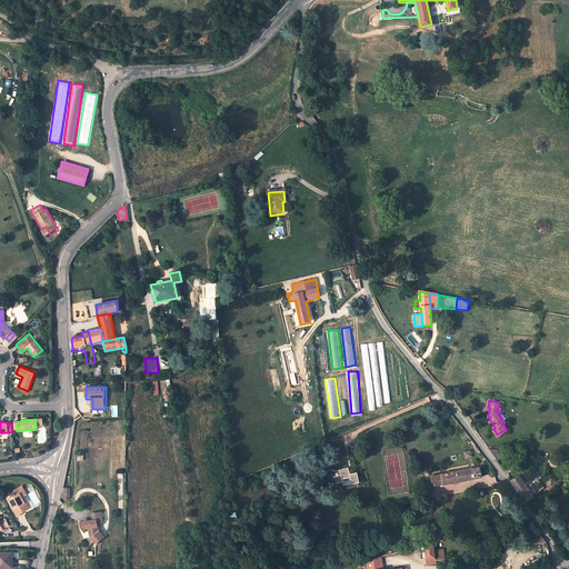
[(493,455),(497,459),(502,457),(502,451),(490,449),(493,455)]
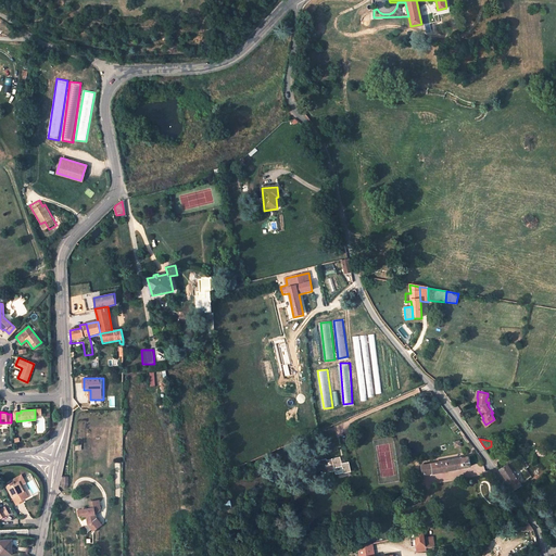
[(337,474),(352,470),(349,462),(342,463),(341,456),(321,460),(324,472),(336,469),(337,474)]
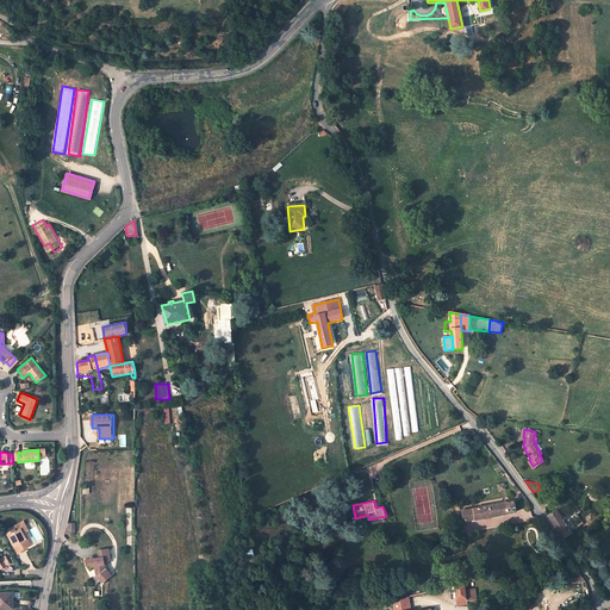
[(514,502),(461,514),(462,522),(516,511),(514,502)]
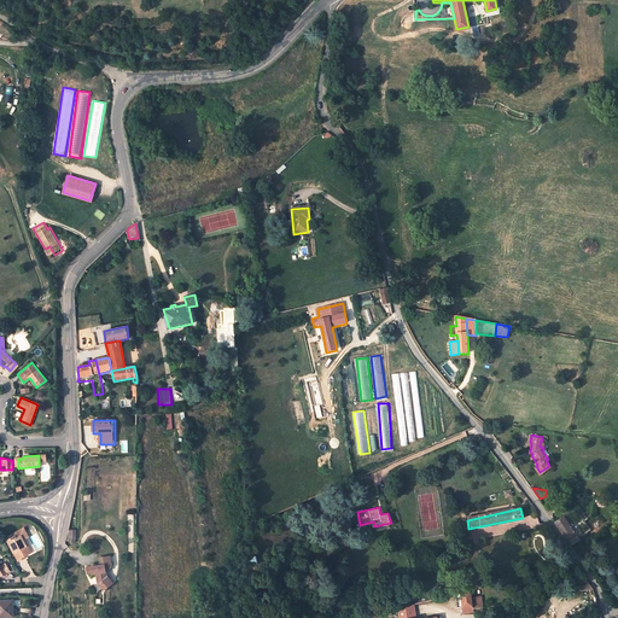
[(572,543),(579,538),(564,517),(557,523),(563,532),(571,544),(572,543)]
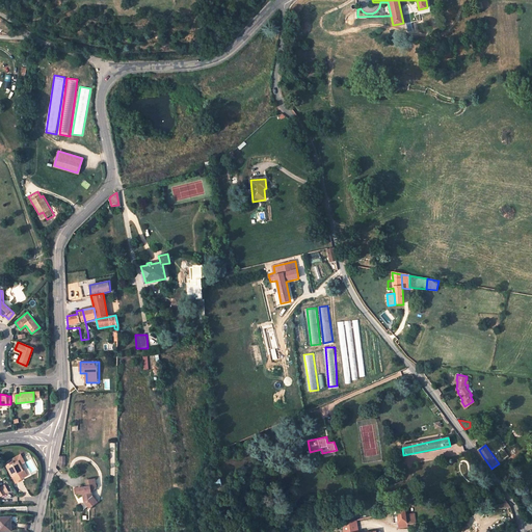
[(11,463),(14,462),(15,463),(18,461),(21,467),(25,463),(21,456),(10,461),(11,463)]
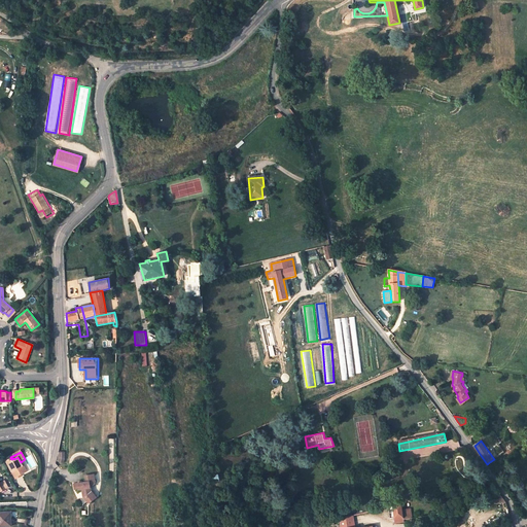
[(24,467),(21,462),(18,457),(14,459),(13,458),(11,459),(7,461),(15,479),(23,476),(20,469),(24,467)]
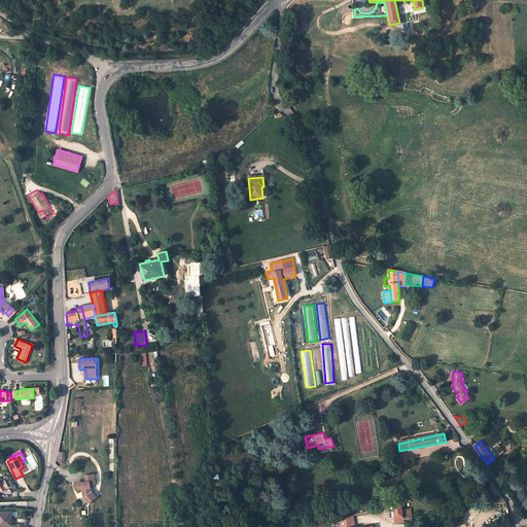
[(78,483),(74,484),(74,490),(82,489),(83,496),(89,503),(97,497),(91,489),(90,485),(91,485),(95,484),(94,476),(85,476),(85,482),(81,483),(81,481),(78,481),(78,483)]
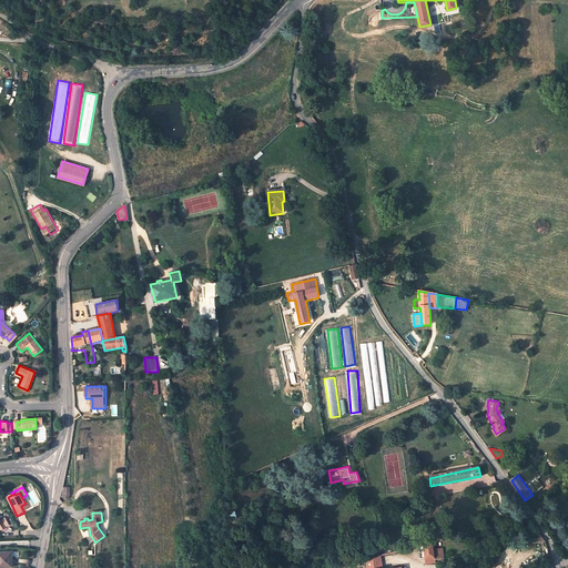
[(0,528),(9,525),(6,518),(0,520),(0,528)]
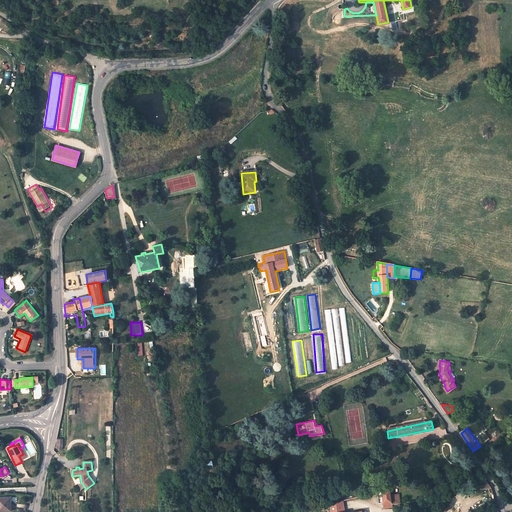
[(383,503),(392,502),(391,489),(383,491),(383,503)]
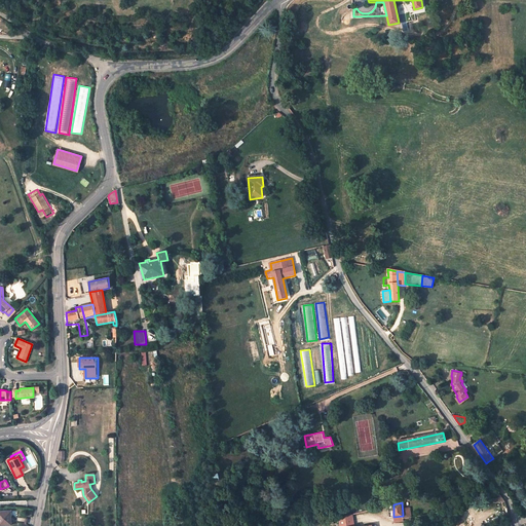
[(11,511),(0,511),(0,524),(11,524),(11,511)]
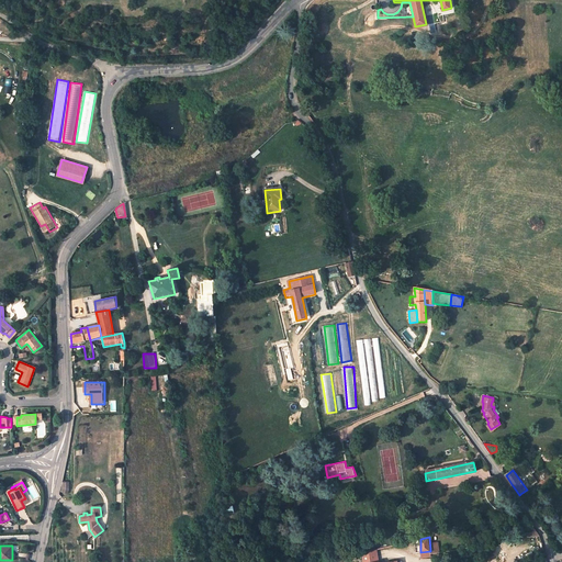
[(377,550),(366,552),(362,553),(363,561),(378,561),(379,561),(377,550)]
